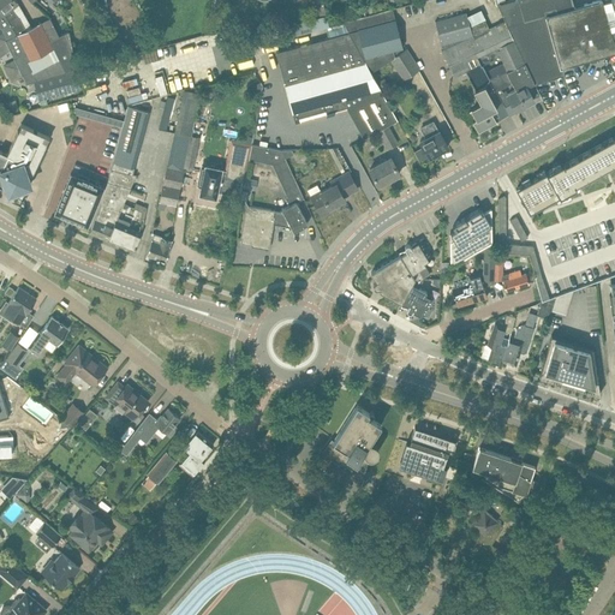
[(0,0),(0,10),(3,13),(0,13),(0,25),(9,40),(6,41),(10,48),(15,58),(22,76),(27,84),(34,82),(65,73),(48,40),(40,22),(31,27),(17,1),(16,0),(0,0)]
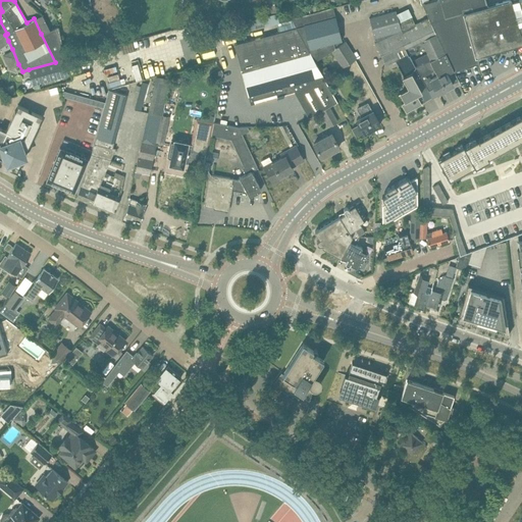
[(459,0),(432,0),(422,3),(429,17),(447,55),(454,69),(467,63),(469,64),(472,63),(472,60),(475,59),(475,57),(459,0)]
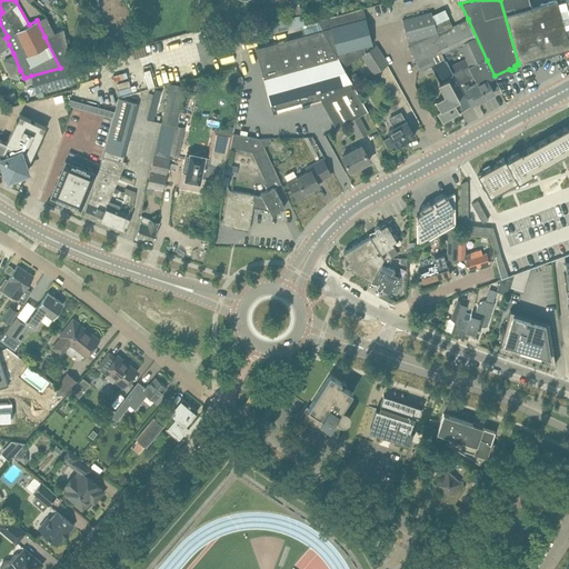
[(500,0),(518,62),(543,55),(547,57),(553,55),(555,51),(568,47),(568,0),(552,0),(546,2),(531,6),(529,0),(500,0)]
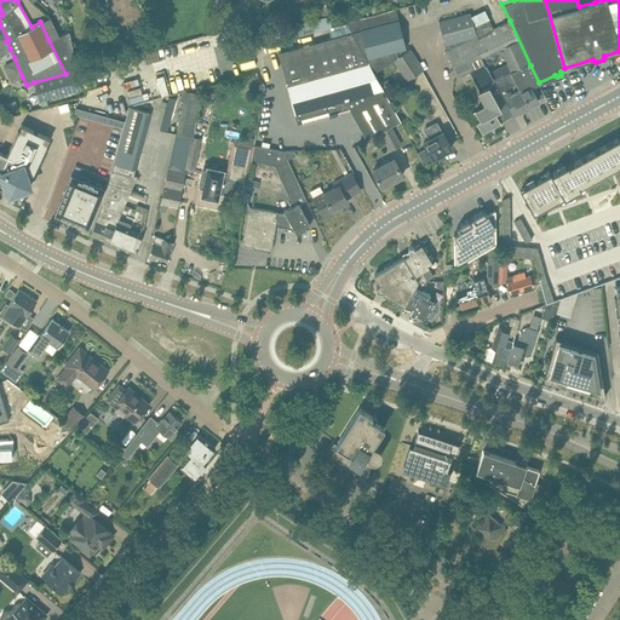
[(406,50),(396,9),(346,21),(351,32),(374,72),(394,58),(406,50)]
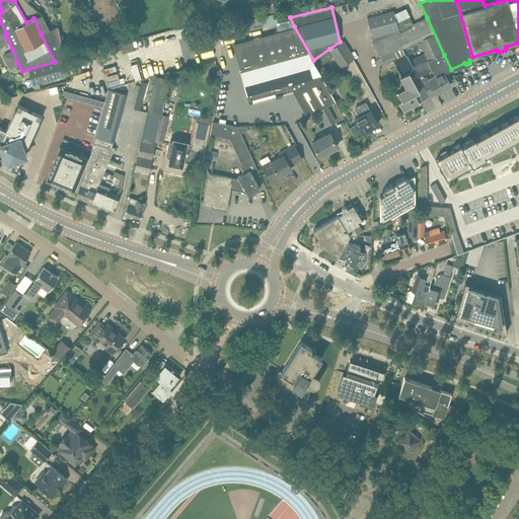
[(373,38),(375,42),(374,43),(384,65),(396,60),(395,59),(406,54),(399,41),(395,32),(399,30),(397,20),(394,10),(367,18),(373,38)]
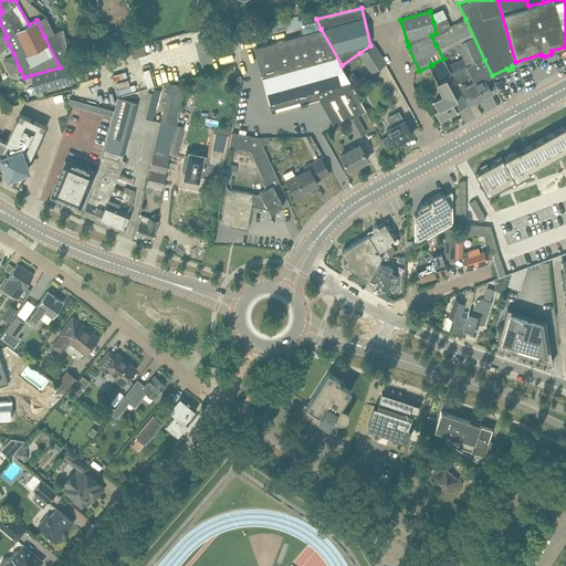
[(314,20),(303,22),(301,13),(274,19),(276,30),(303,23),(305,32),(316,30),(314,20)]
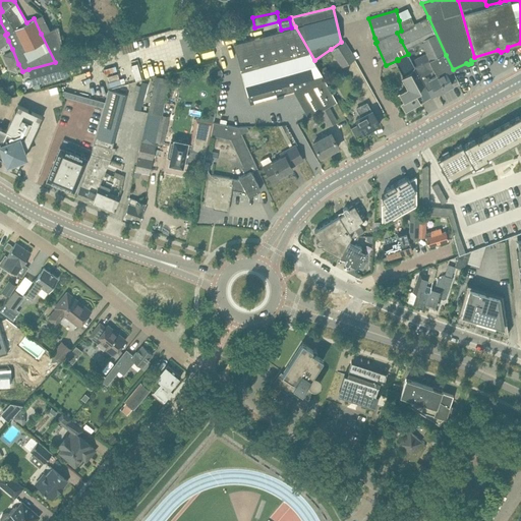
[(445,71),(446,73),(453,69),(446,55),(428,17),(414,23),(411,15),(399,20),(401,31),(397,33),(401,41),(408,54),(424,47),(427,53),(411,61),(419,76),(423,74),(433,69),(437,75),(445,71)]
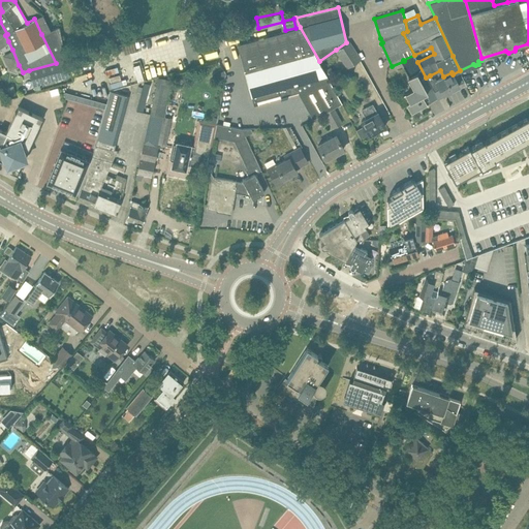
[(51,30),(41,34),(56,63),(65,60),(67,59),(59,26),(57,27),(51,30)]
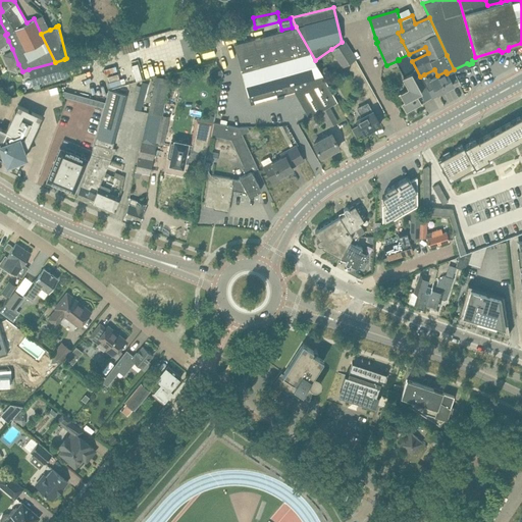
[(315,60),(296,27),(235,44),(242,71),(251,104),(255,103),(254,100),(276,94),(277,98),(278,97),(277,94),(282,93),(282,96),(283,96),(283,95),(289,93),(294,91),(309,117),(337,101),(322,74),(323,74),(315,60)]
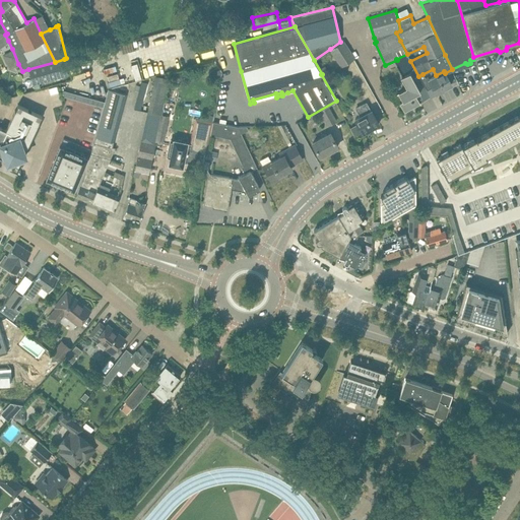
[(330,49),(341,66),(354,58),(342,41),(340,42),(330,49)]
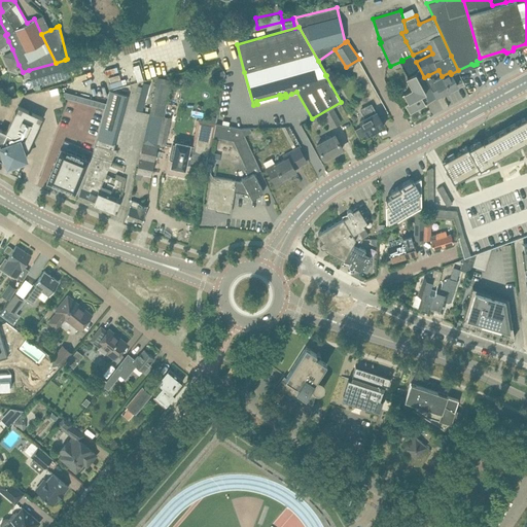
[(12,49),(3,56),(9,69),(19,65),(12,49)]
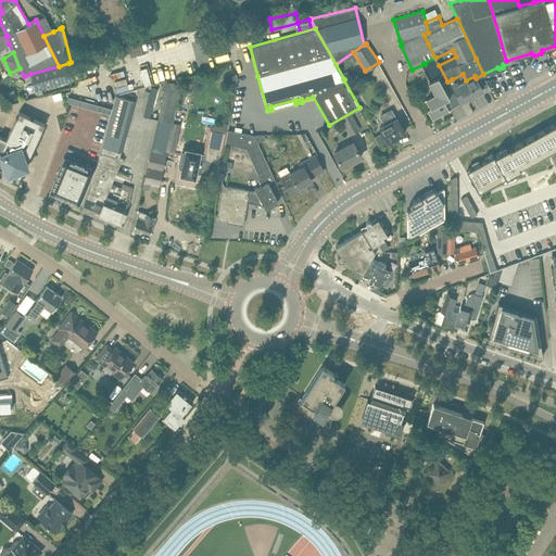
[(429,83),(436,95),(426,100),(430,108),(427,109),(432,117),(449,109),(444,100),(454,95),(447,81),(439,65),(436,58),(424,63),(425,64),(433,80),(429,83)]
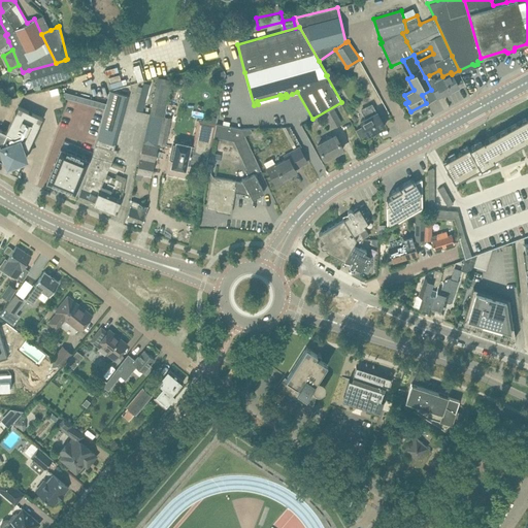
[(32,69),(29,70),(33,85),(33,86),(39,85),(54,80),(69,75),(65,62),(65,60),(56,63),(32,69)]
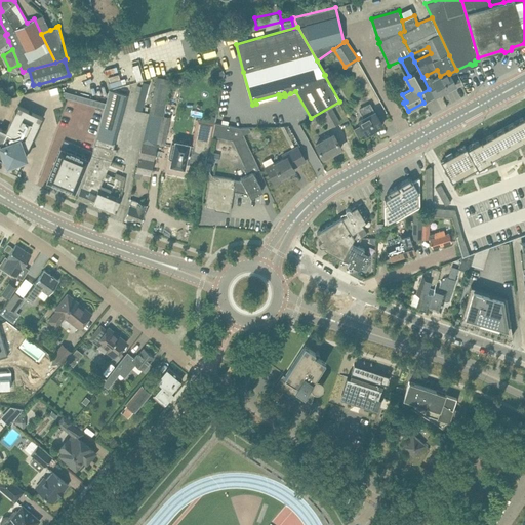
[(448,72),(440,76),(431,81),(427,75),(422,77),(429,89),(431,91),(437,88),(440,93),(455,85),(449,74),(448,72)]
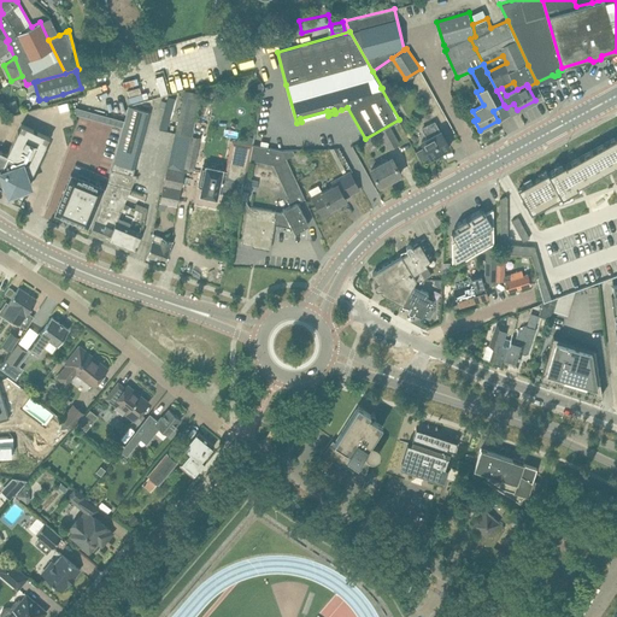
[(191,139),(194,122),(199,103),(200,93),(183,90),(164,186),(181,188),(184,169),(191,139)]
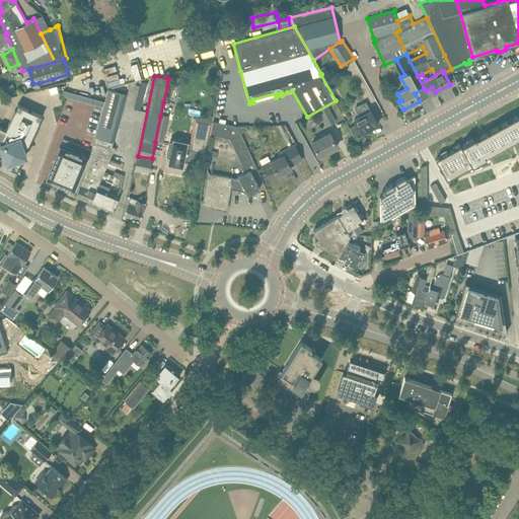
[(13,84),(2,87),(4,96),(15,93),(13,84)]
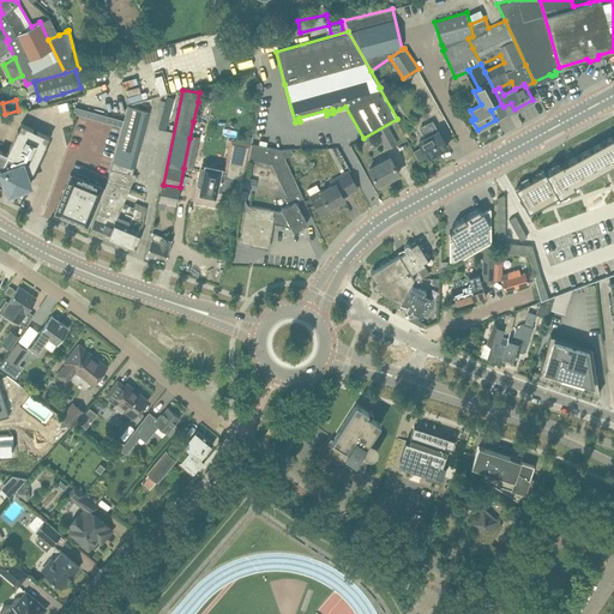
[(101,205),(97,214),(95,218),(94,221),(89,232),(108,240),(133,251),(136,245),(138,239),(142,232),(127,227),(130,222),(118,217),(136,174),(132,173),(150,110),(127,106),(114,158),(103,192),(101,205)]
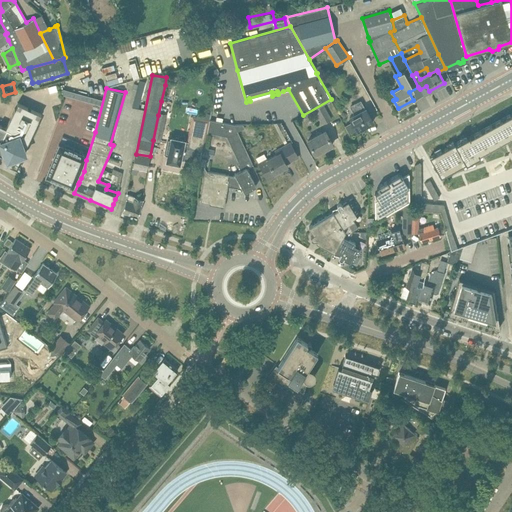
[(62,94),(101,105),(103,100),(64,89),(62,94)]
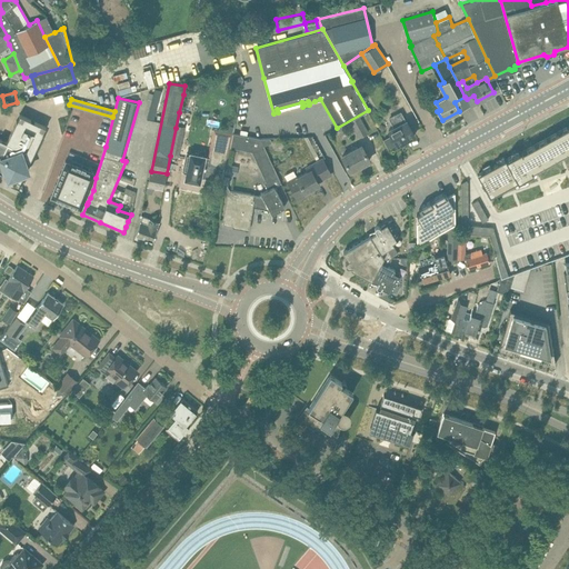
[(519,133),(476,157),(488,179),(531,156),(530,153),(568,131),(568,107),(519,133)]
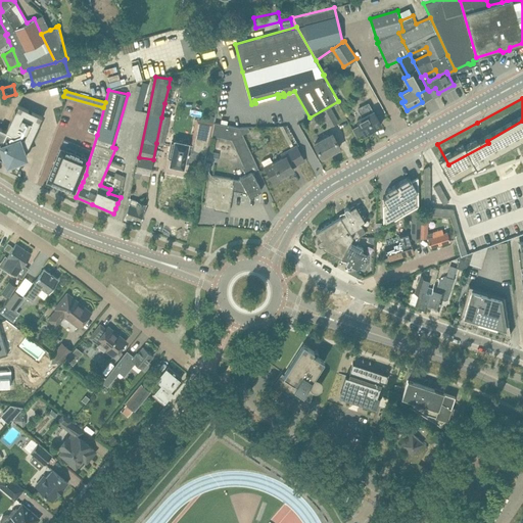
[(362,116),(358,120),(360,124),(364,133),(365,134),(381,125),(373,111),(368,102),(363,105),(363,106),(358,109),(362,116)]
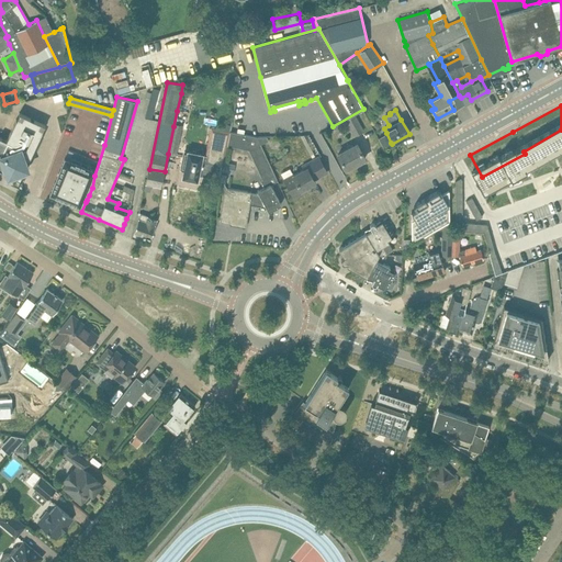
[(7,139),(0,136),(0,168),(2,170),(6,169),(14,173),(15,176),(20,179),(22,173),(22,170),(27,168),(25,161),(29,160),(43,131),(45,125),(20,112),(19,113),(20,113),(17,119),(7,139)]
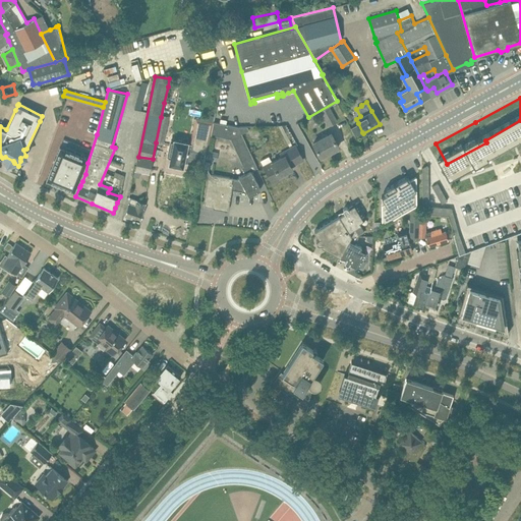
[(322,111),(329,126),(337,122),(329,106),(322,111)]
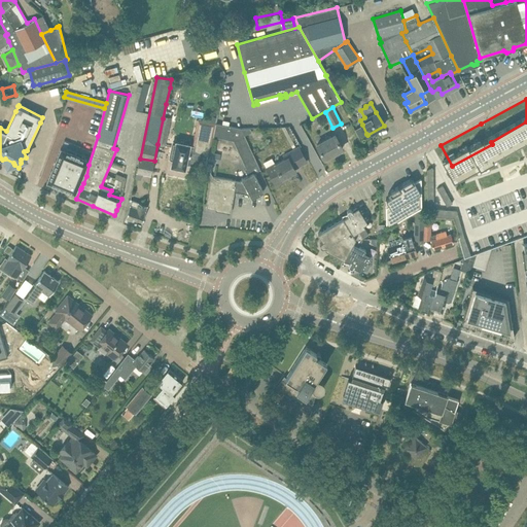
[(157,144),(165,146),(171,119),(163,118),(157,144)]
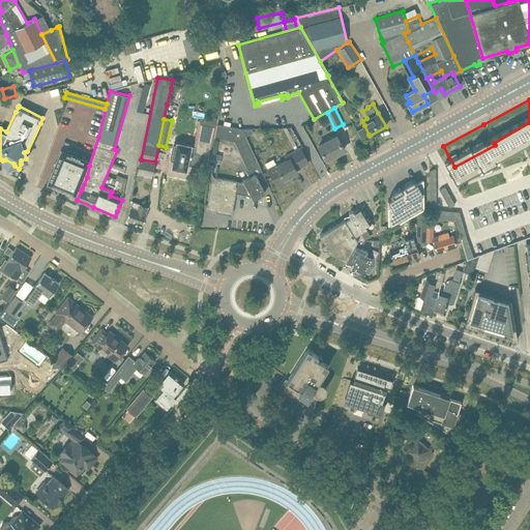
[(190,155),(183,154),(183,155),(175,153),(172,167),(189,170),(190,166),(207,169),(208,164),(210,164),(211,153),(210,153),(214,138),(216,123),(199,120),(190,155)]
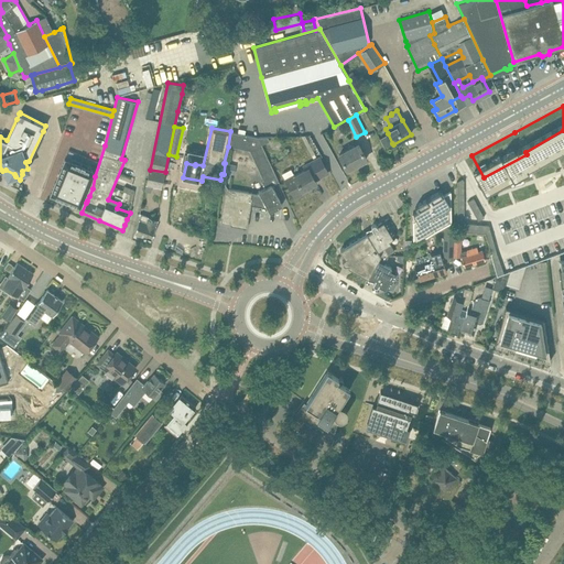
[(264,187),(258,191),(259,193),(257,193),(252,193),(250,203),(261,205),(264,203),(269,212),(282,205),(272,185),(279,182),(261,144),(258,138),(240,133),(232,132),(230,131),(228,147),(250,150),(264,180),(261,181),(264,187)]
